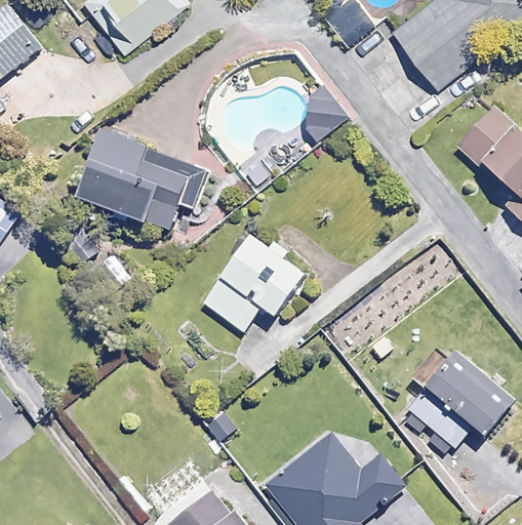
[(85,0),(82,2),(124,55),(190,2),(188,0),(85,0)]
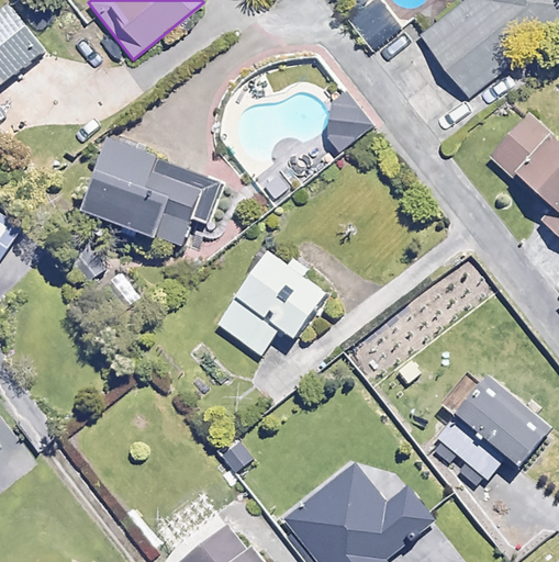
[(401,29),(382,0),(377,0),(353,17),(372,47),(401,29)]
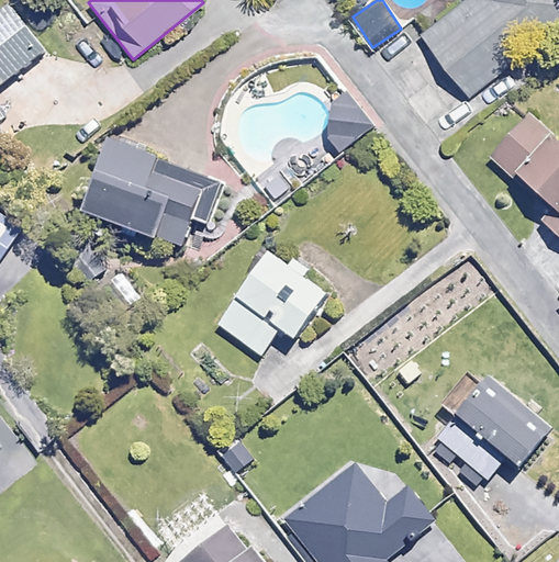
[(558,26),(558,0),(466,0),(422,34),(468,96),(558,26)]
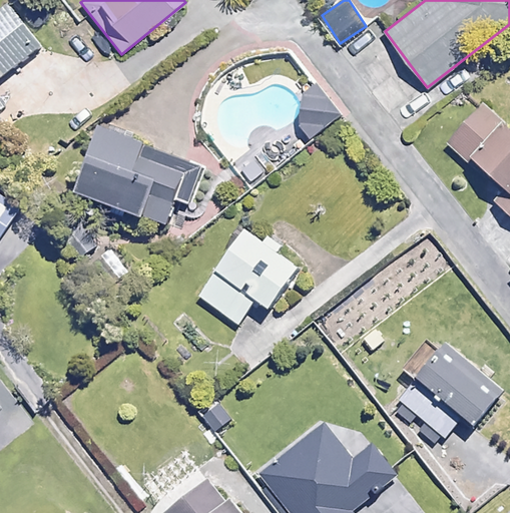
[(0,78),(38,47),(6,8),(0,12),(0,78)]
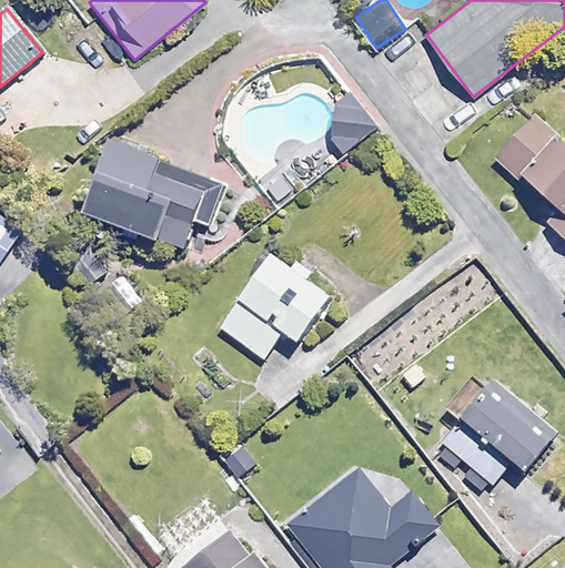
[(363,111),(333,107),(329,135),(343,158),(379,133),(363,111)]
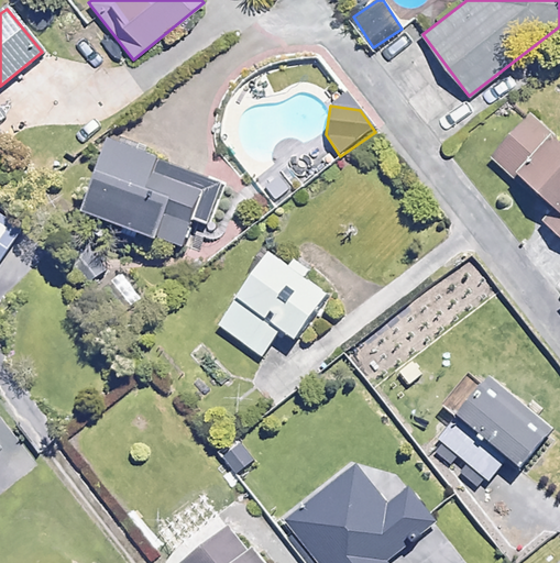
[(559,140),(557,143),(527,116),(491,155),(553,213),(545,223),(559,236),(559,140)]
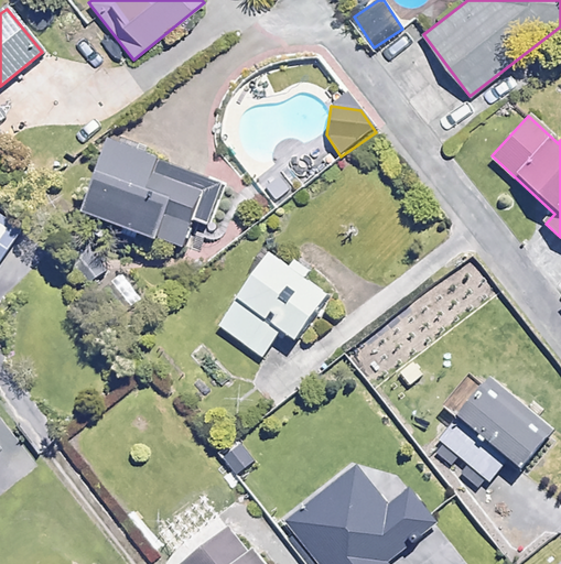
[(222,186),(110,143),(84,213),(180,250),(192,219),(207,225),(222,186)]
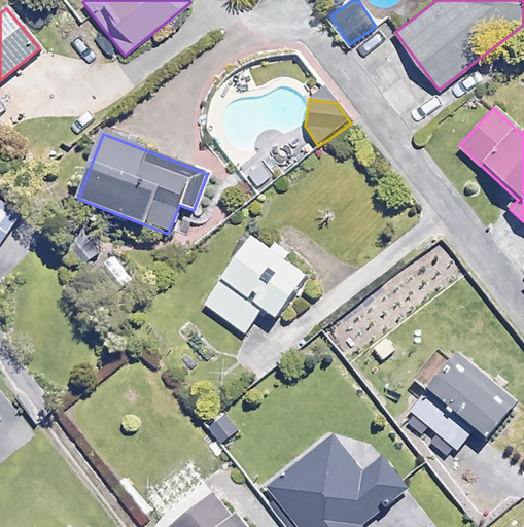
[(0,244),(20,215),(0,201),(0,244)]
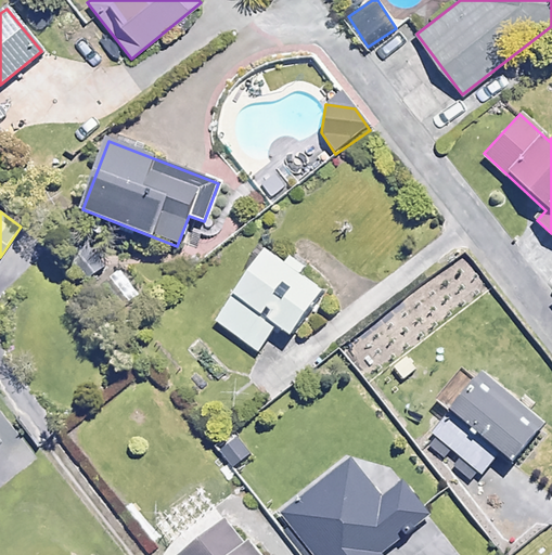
[(322,287),(264,247),(214,321),(257,350),(274,324),(290,334),(322,287)]
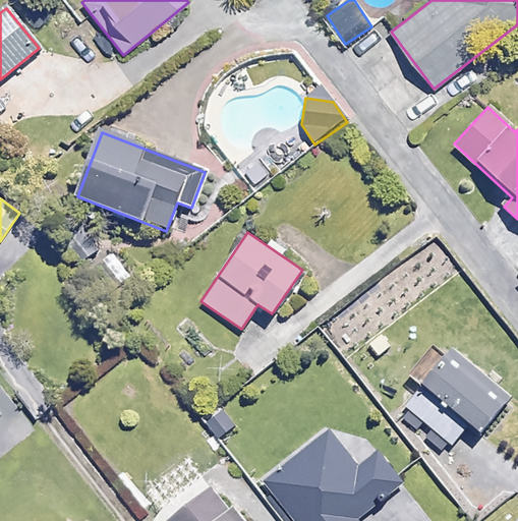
[(507,398),(447,350),(403,406),(452,445),(466,426),(477,436),(507,398)]
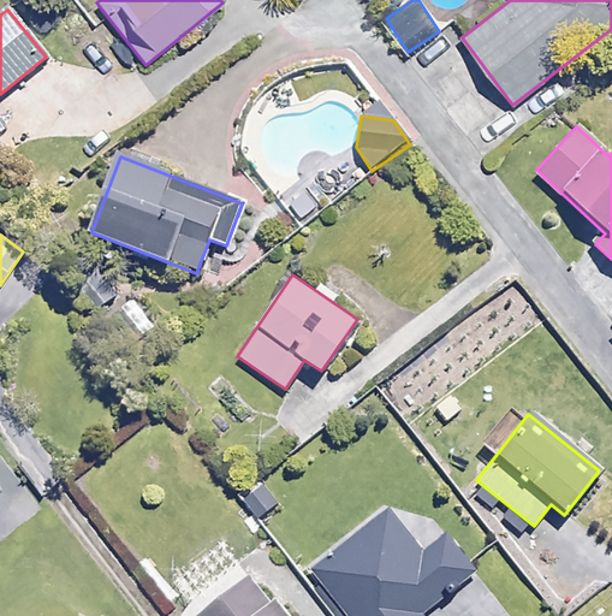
[(420,556),(385,511),(313,569),(350,615),(419,615),(473,573),(444,537),(420,556)]
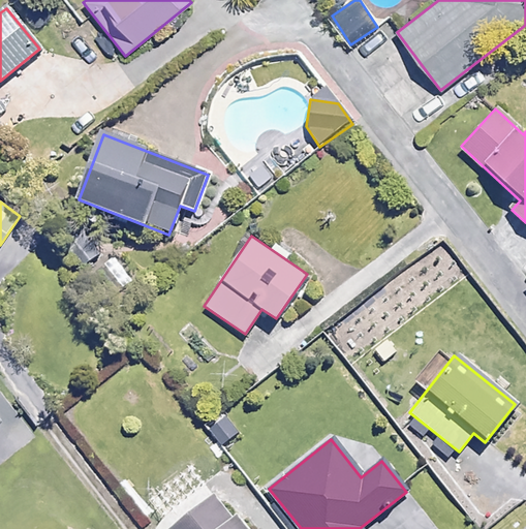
[(229,520),(211,497),(168,528),(246,528),(236,516),(229,520)]
